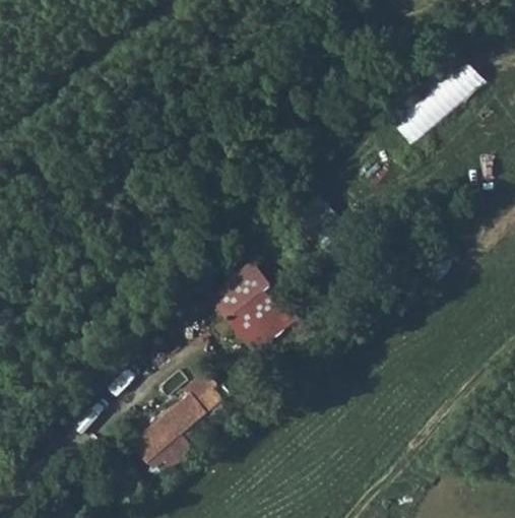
[(463,54),(388,116),(411,143),(486,82),(463,54)]
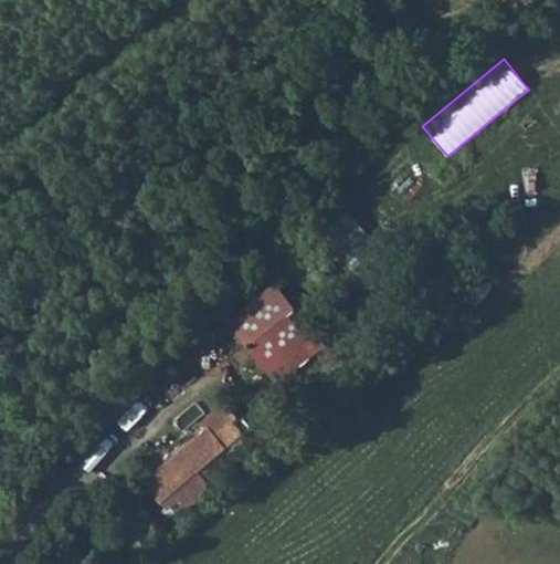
[(318,232),(371,289),(395,267),(344,209),(318,232)]
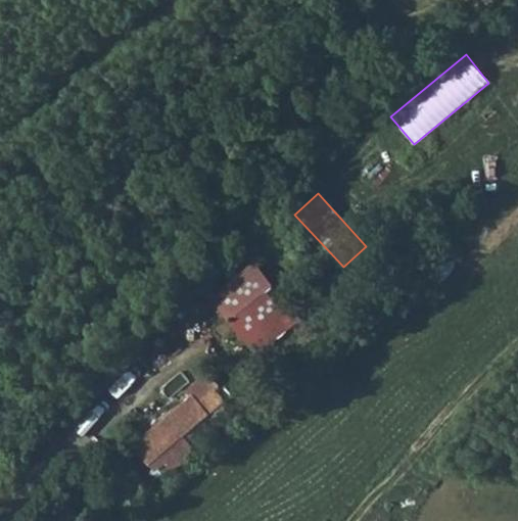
[(252,267),(207,302),(253,360),(298,323),(252,267)]
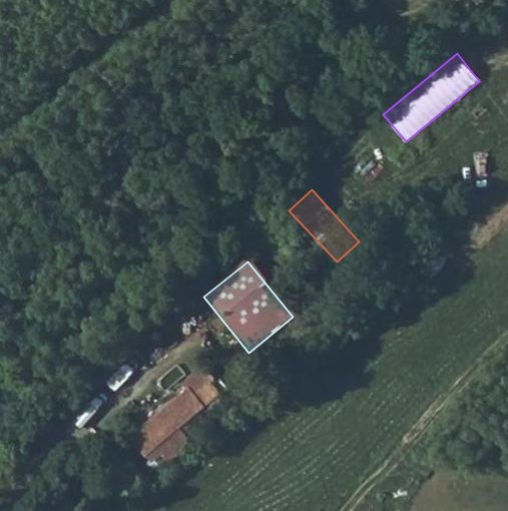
[(159,444),(170,456),(192,435),(183,424),(222,388),(212,379),(217,374),(204,360),(181,380),(186,386),(134,434),(149,453),(159,444)]
